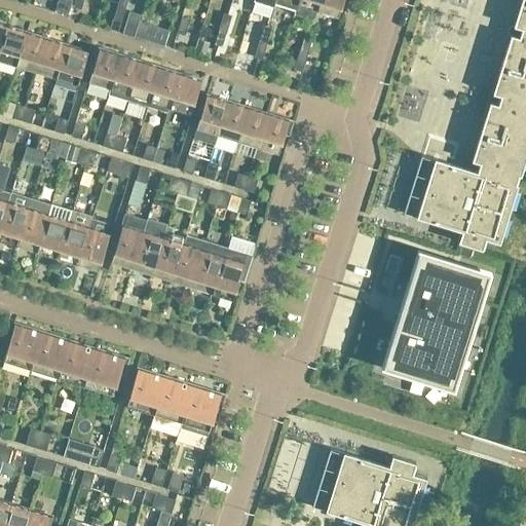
[(57,0),(54,10),(67,14),(71,0),(57,0)]
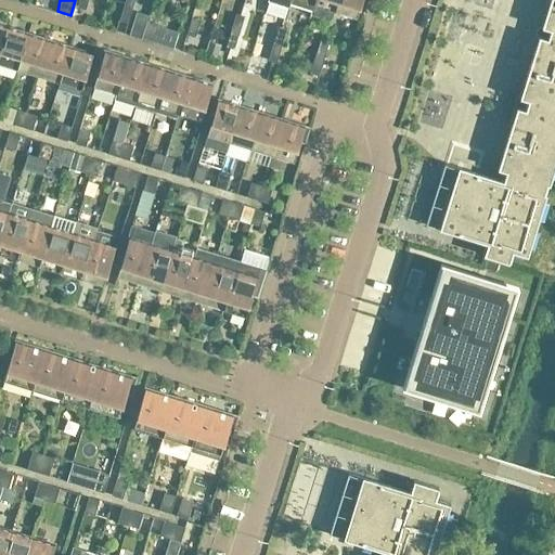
[(85,10),(87,0),(78,0),(76,8),(85,10)]
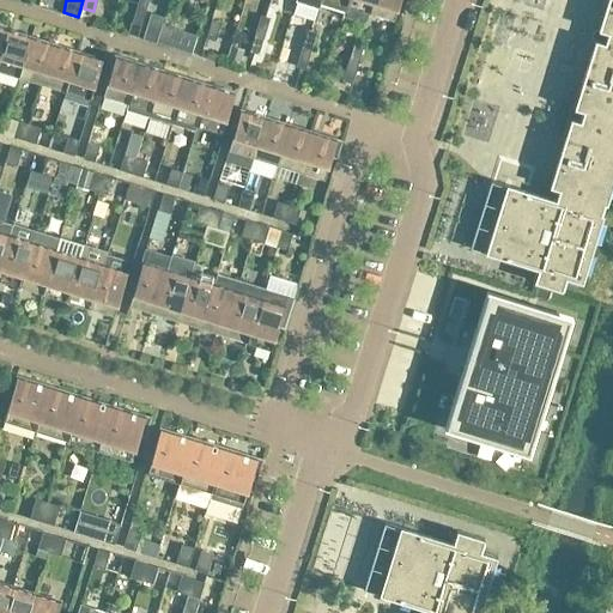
[(346,18),(351,0),(325,0),(323,6),(343,12),(341,17),(346,18)]
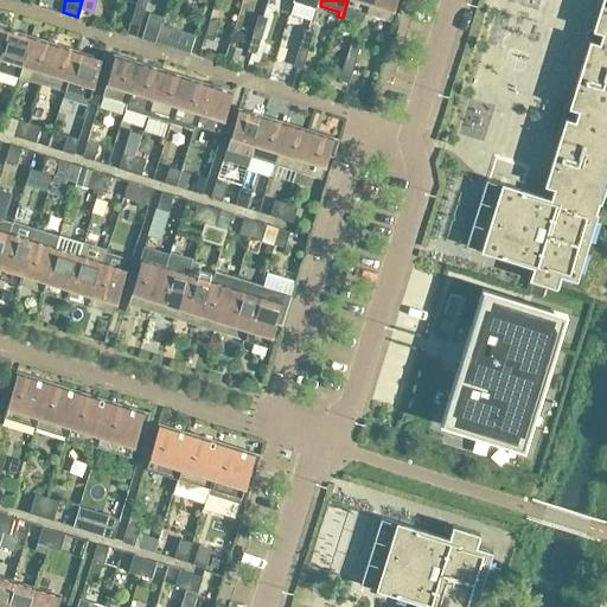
[(370,14),(374,0),(347,0),(343,18),(360,24),(364,12),(370,14)]
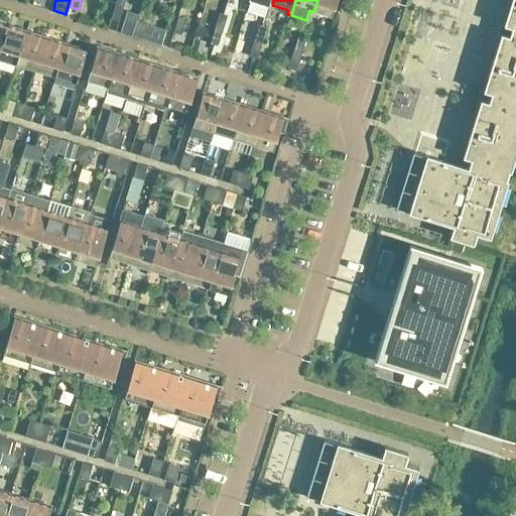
[(317,0),(314,12),(331,17),(334,7),(336,0),(317,0)]
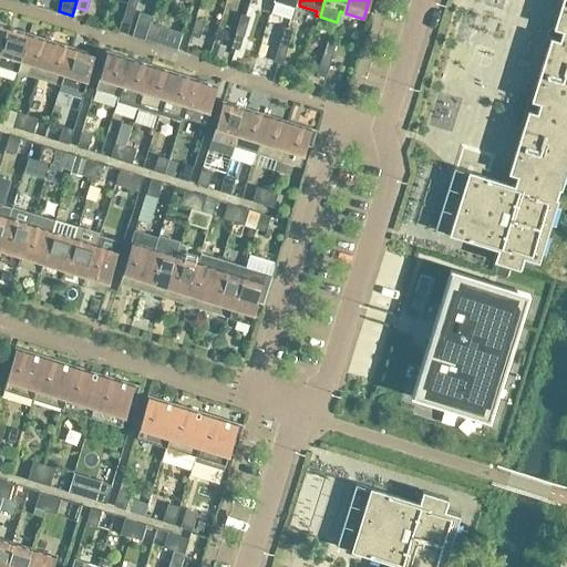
[(566,0),(560,0),(553,29),(555,29),(553,39),(549,38),(529,101),(533,102),(529,111),(527,110),(507,173),(509,174),(507,184),(453,167),(434,230),(497,249),(493,261),(518,269),(523,257),(538,263),(557,199),(555,198),(558,189),(560,189),(566,167),(566,0)]
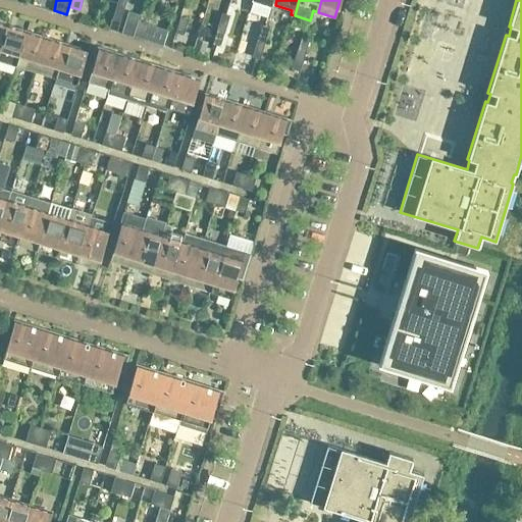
[(119,21),(124,6),(116,4),(111,19),(119,21)]
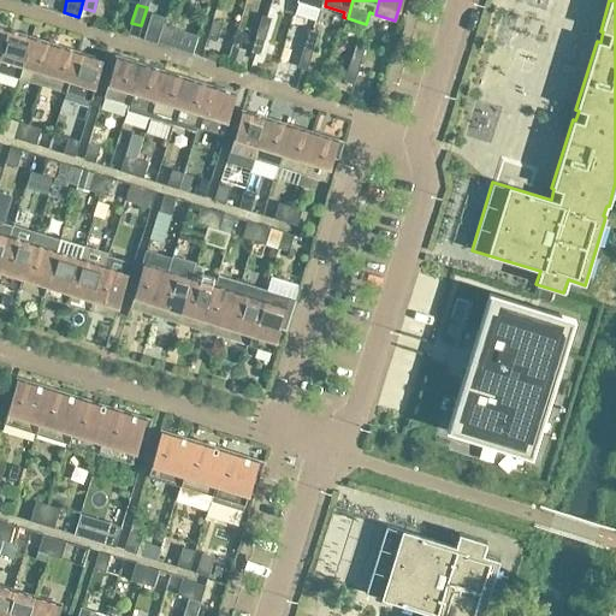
[(150,13),(143,40),(155,43),(161,25),(164,17),(150,13)]
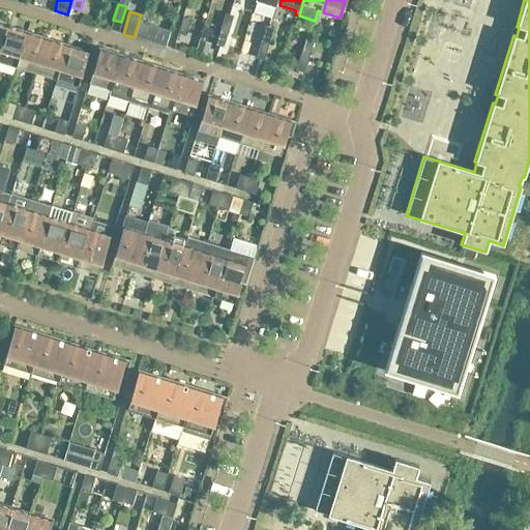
[(228,32),(233,16),(225,13),(219,29),(228,32)]
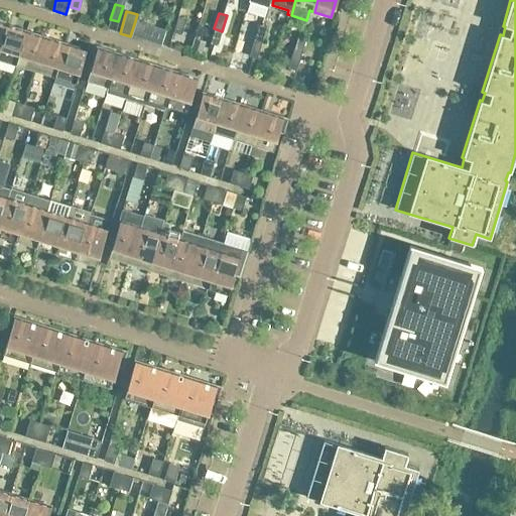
[(180,35),(185,19),(177,17),(172,32),(180,35)]
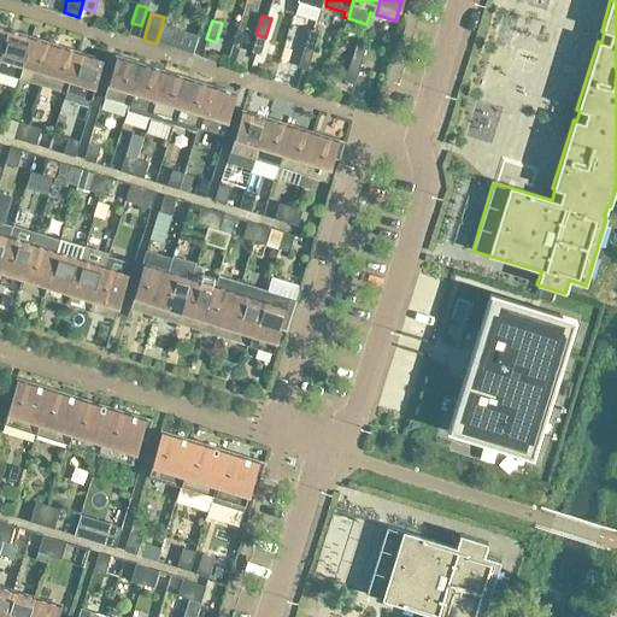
[(162,25),(156,43),(176,51),(182,31),(162,25)]
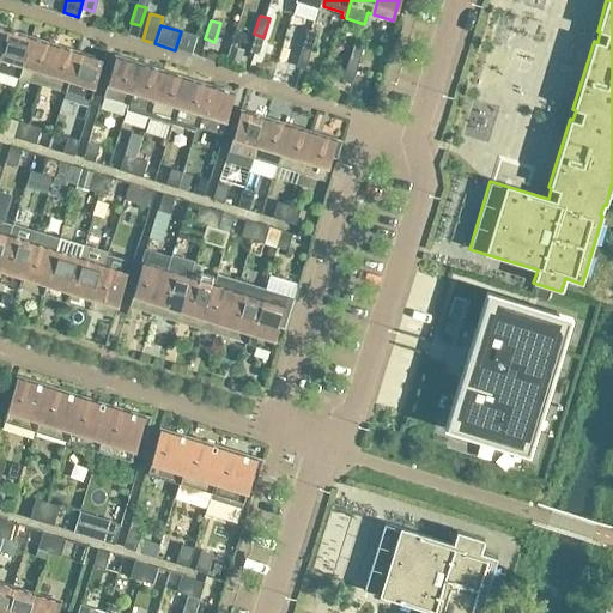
[(0,71),(18,77),(30,37),(6,30),(0,50),(0,71)]
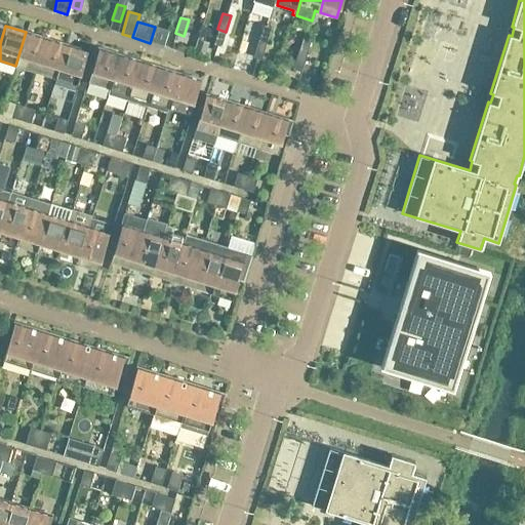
[(266,44),(271,28),(263,26),(257,43),(266,44)]
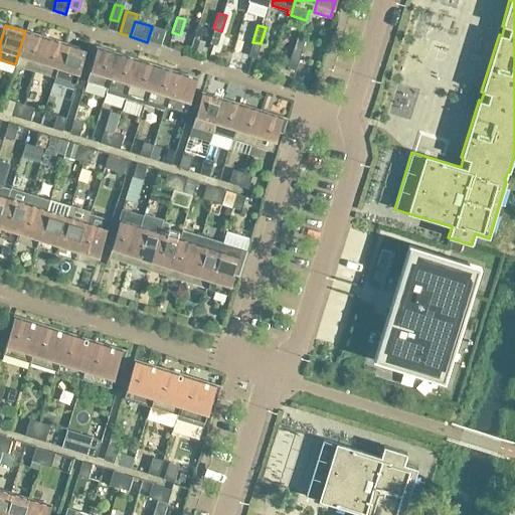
[(216,46),(221,31),(213,28),(208,44),(216,46)]
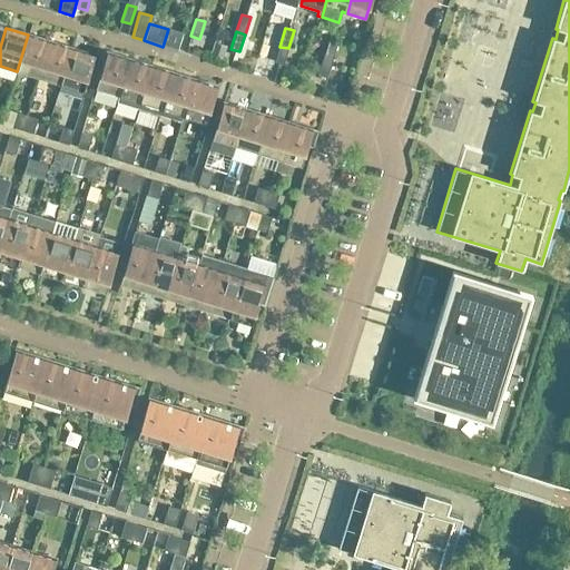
[(38,78),(50,41),(28,35),(17,71),(38,78)]
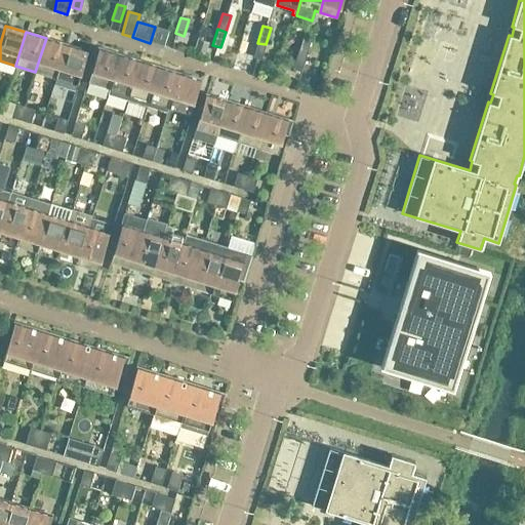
[(55,78),(66,45),(46,38),(35,72),(55,78)]
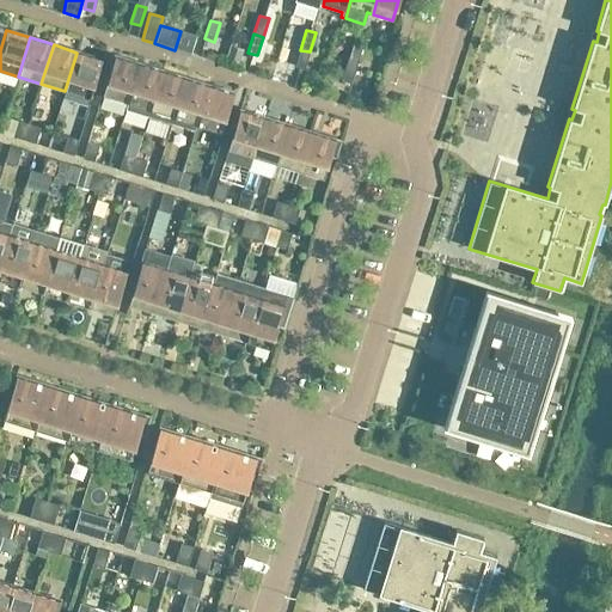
[(356,66),(361,47),(353,44),(347,63),(356,66)]
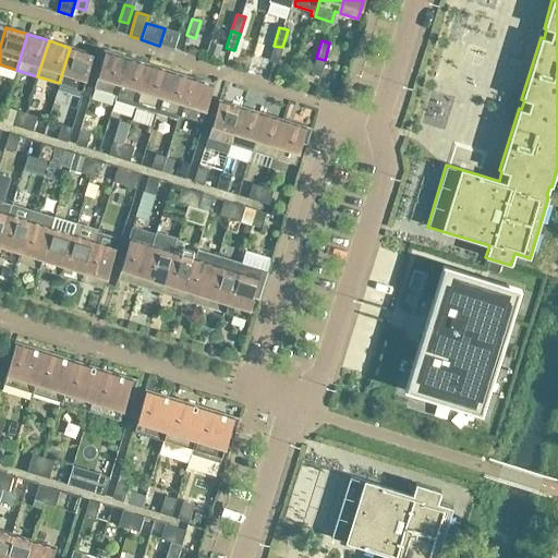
[(209,43),(204,60),(216,63),(221,47),(209,43)]
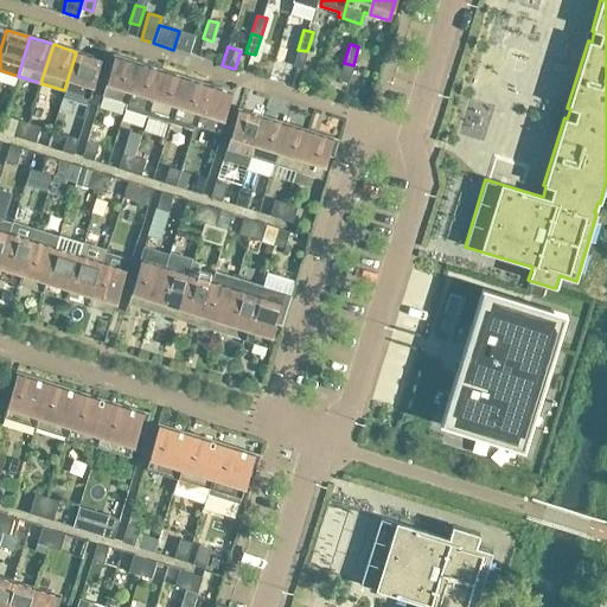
[(301,69),(307,51),(298,50),(292,66),(301,69)]
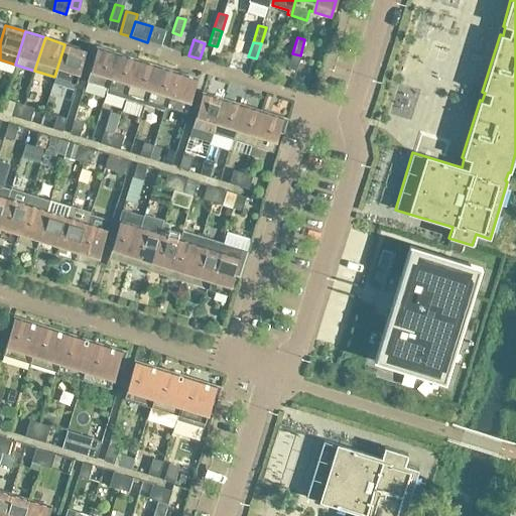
[(53,83),(73,89),(85,50),(65,44),(54,77),(53,83)]
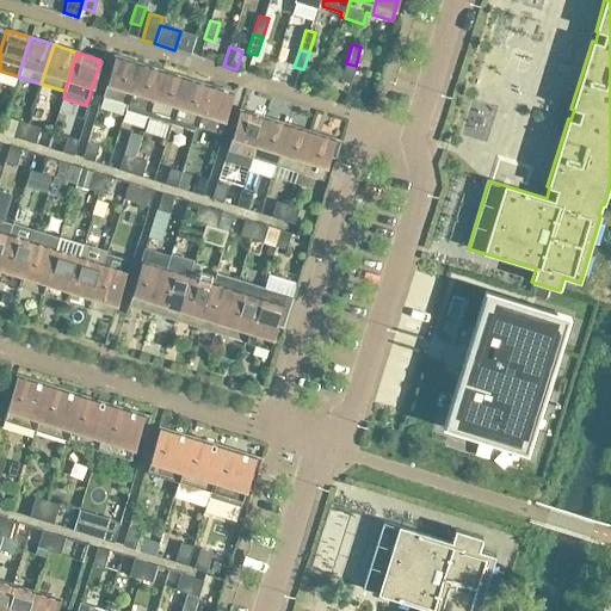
[(125,103),(139,63),(113,56),(102,96),(125,103)]
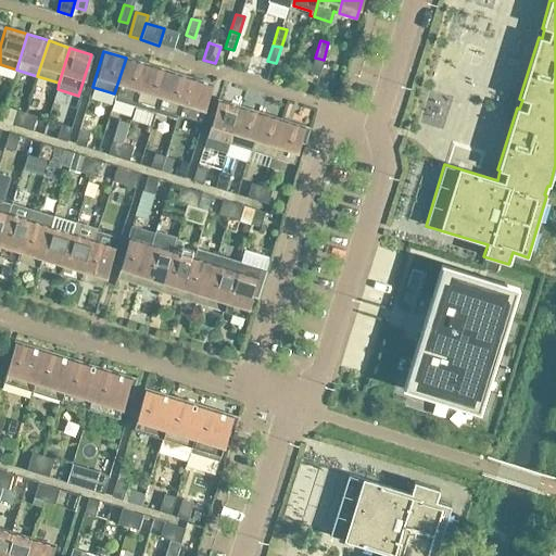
[(134,106),(147,64),(126,58),(114,93),(115,93),(113,100),(134,106)]
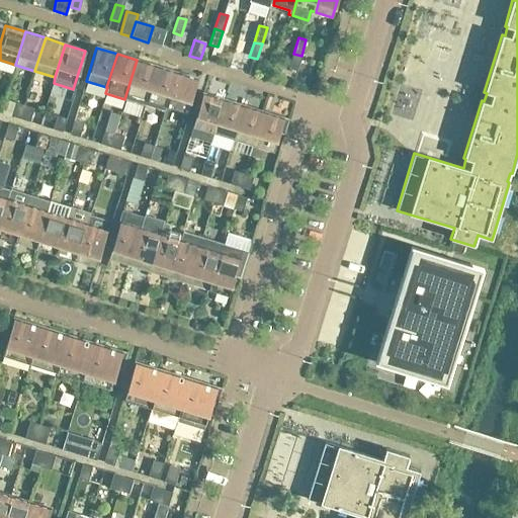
[(296,71),(301,56),(293,54),(288,69),(296,71)]
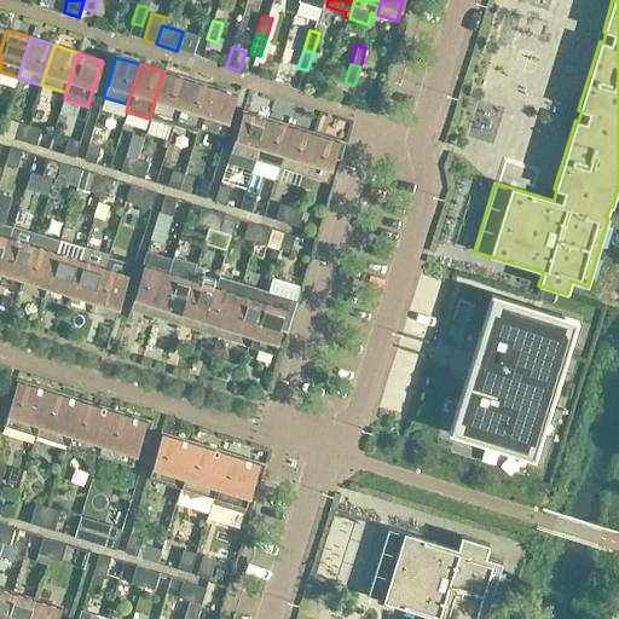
[(277,67),(273,81),(287,85),(289,77),(285,69),(277,67)]
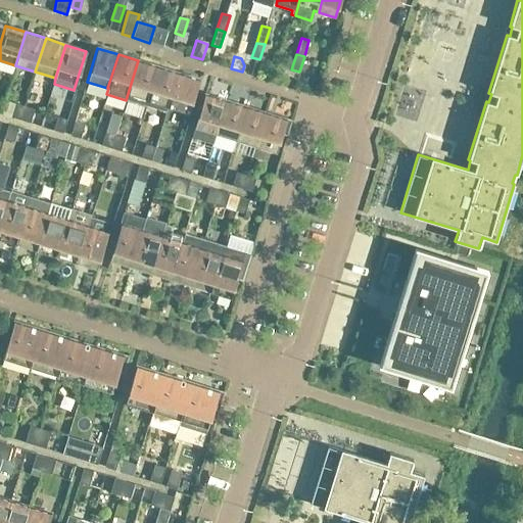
[(146,106),(158,67),(138,60),(126,100),(146,106)]
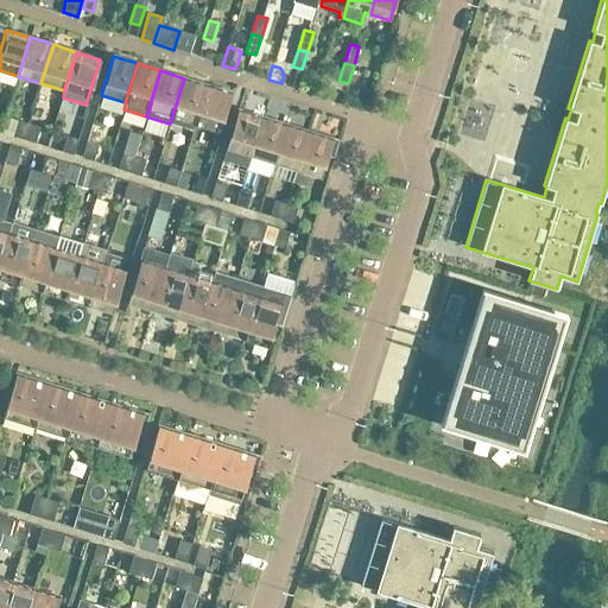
[(195,124),(207,86),(184,78),(170,124),(192,131),(195,124)]
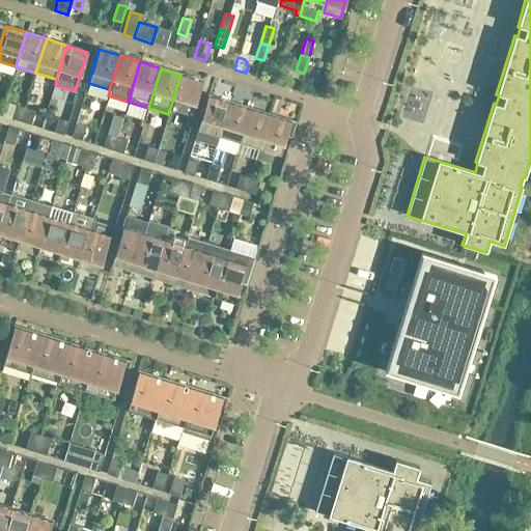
[(170,108),(191,115),(202,81),(180,75),(170,108)]
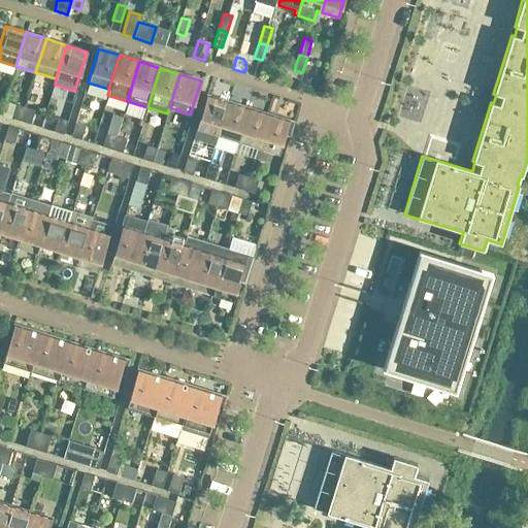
[(217,135),(227,101),(206,95),(193,138),(213,145),(217,135)]
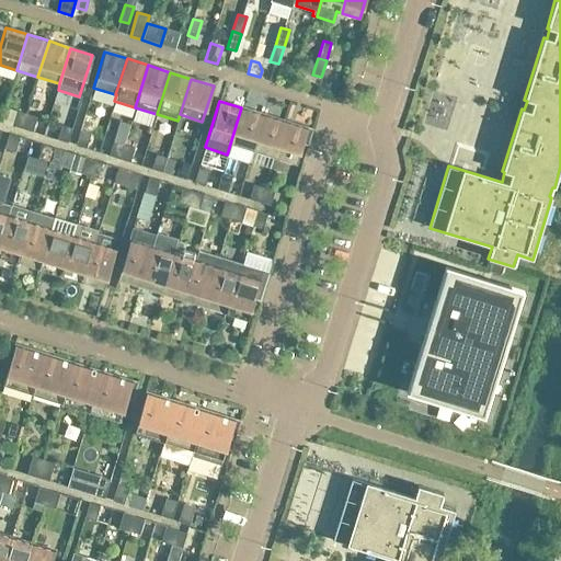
[(252,150),(263,114),(241,107),(230,144),(252,150)]
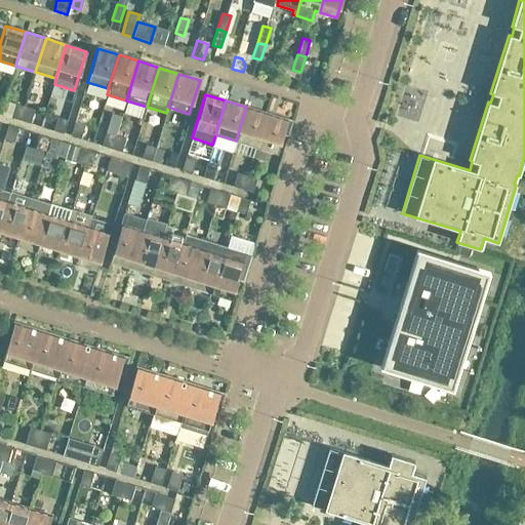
[(19,121),(25,107),(14,104),(10,118),(19,121)]
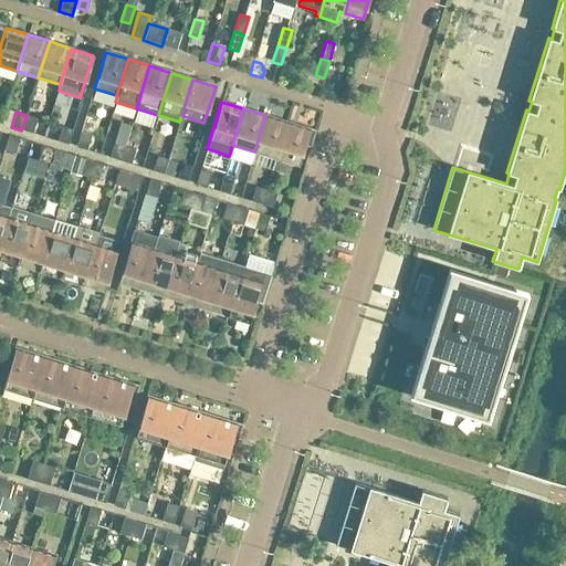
[(32,134),(37,118),(27,115),(21,130),(32,134)]
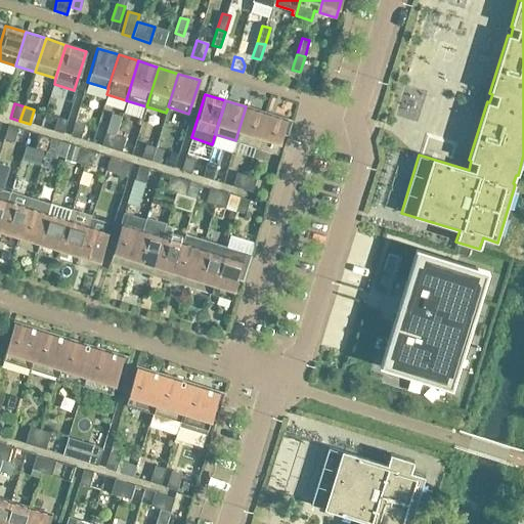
[(255,146),(266,114),(246,106),(235,140),(255,146)]
